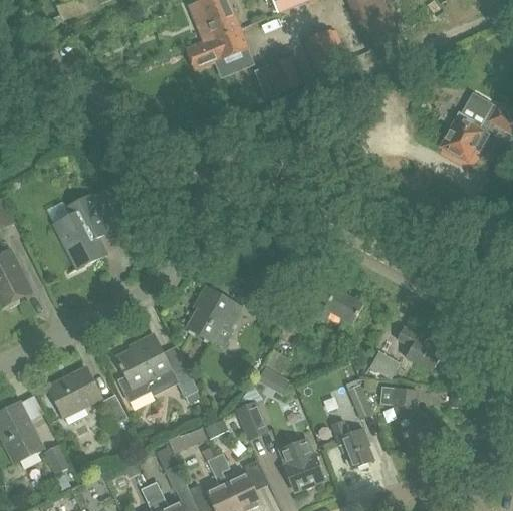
[(74,0),(57,6),(62,20),(99,6),(98,3),(105,0),(74,0)]
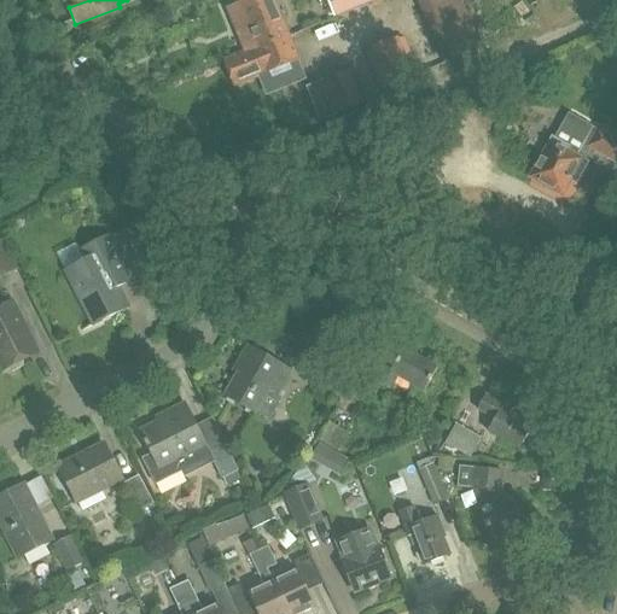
[(237,0),(226,5),(244,48),(244,51),(289,33),(274,0),(237,0)]
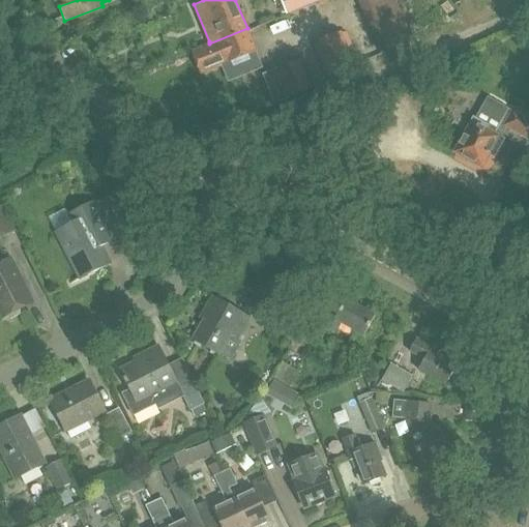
[(280,0),(286,12),(317,0),(280,0)]
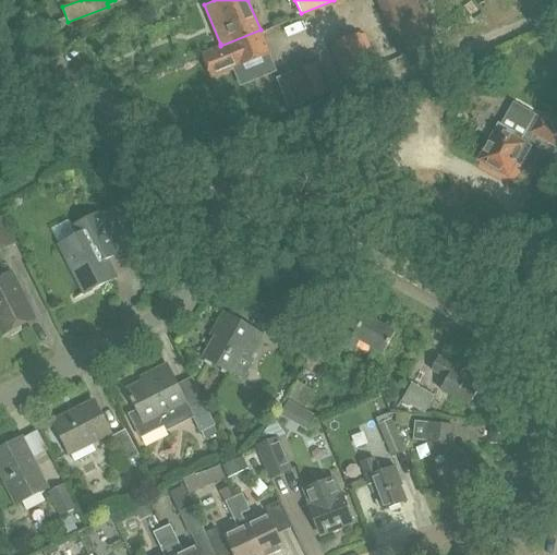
[(376,0),(400,55),(435,40),(418,0),(376,0)]
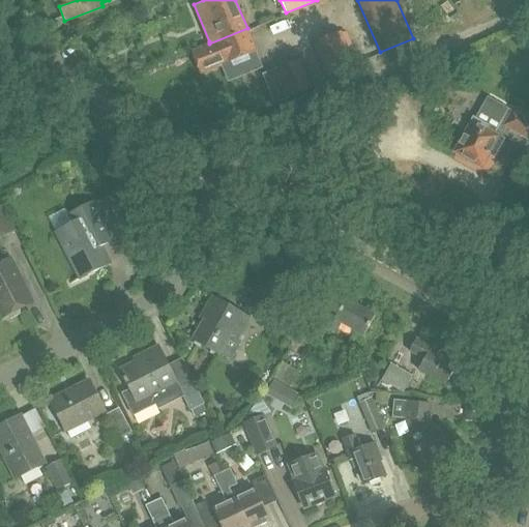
[(190,49),(200,72),(256,50),(247,28),(209,44),(209,41),(190,49)]
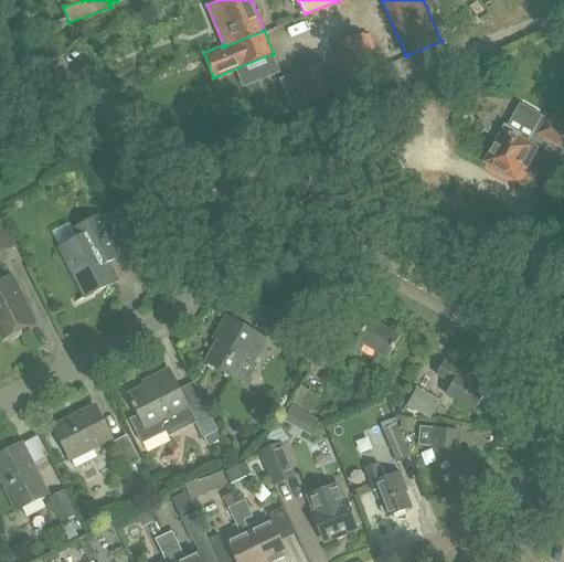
[(342,64),(350,83),(381,70),(365,31),(332,44),(341,64),(342,64)]
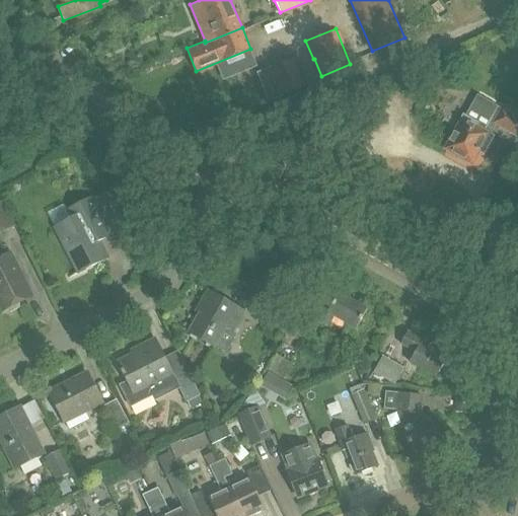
[(270,65),(282,94),(304,84),(293,56),(270,65)]
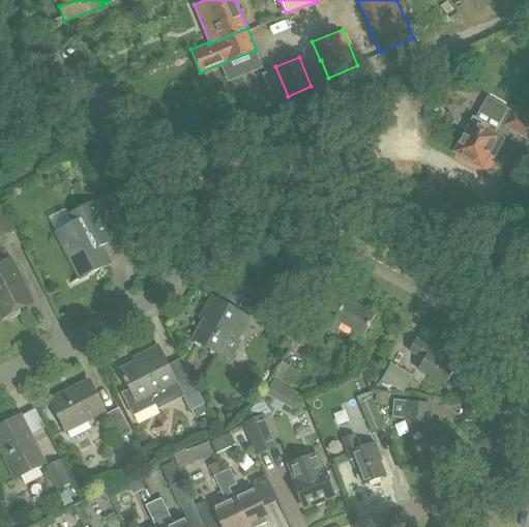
[(456,149),(480,164),(488,150),(493,153),(502,138),(499,136),(506,125),(528,138),(528,111),(517,105),(513,109),(512,109),(487,94),(477,111),(456,149)]
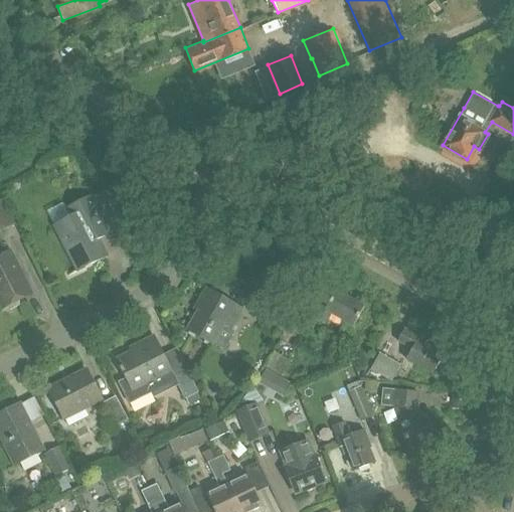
[(52,223),(75,269),(105,253),(96,236),(109,230),(91,194),(64,206),(69,215),(52,223)]
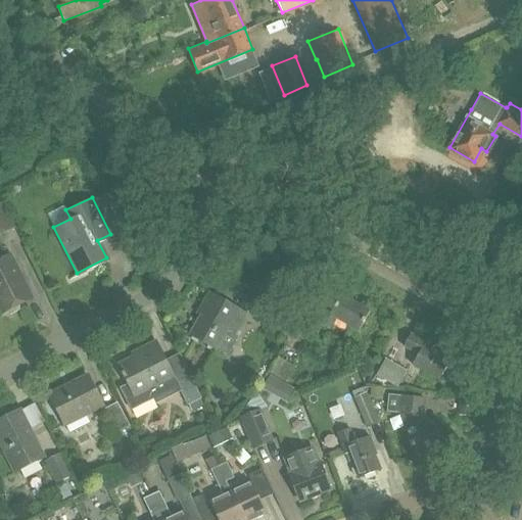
[(0,233),(14,226),(2,200),(0,201),(0,233)]
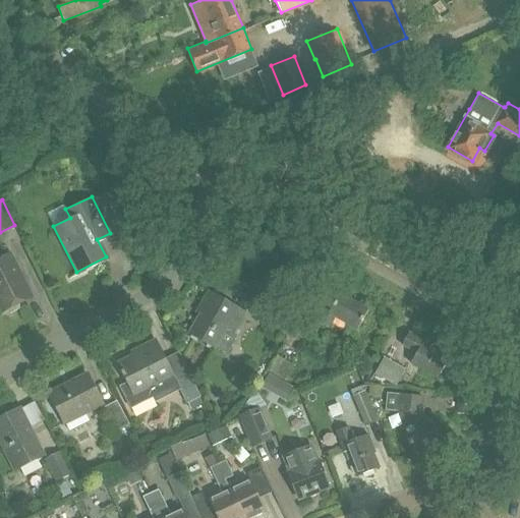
[(3,308),(7,311),(17,306),(17,301),(31,295),(8,252),(0,256),(0,310),(3,308)]
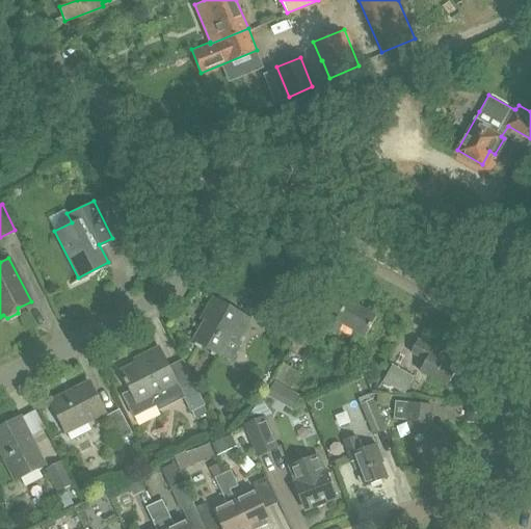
[(207,313),(192,339),(218,353),(219,352),(230,333),(237,337),(248,317),(211,296),(203,311),(207,313)]
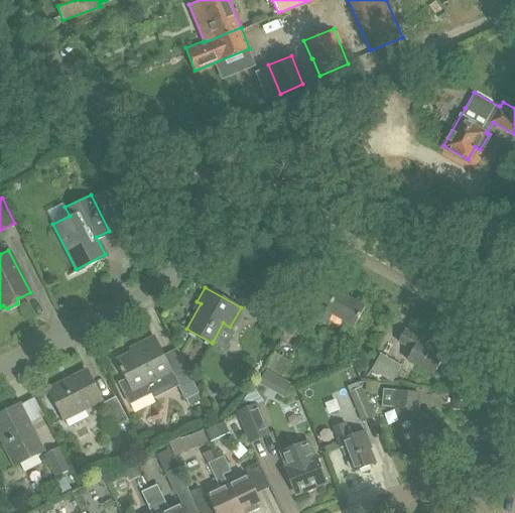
[(330,311),(353,325),(364,305),(337,290),(331,299),(322,294),(310,313),(325,322),(330,311)]
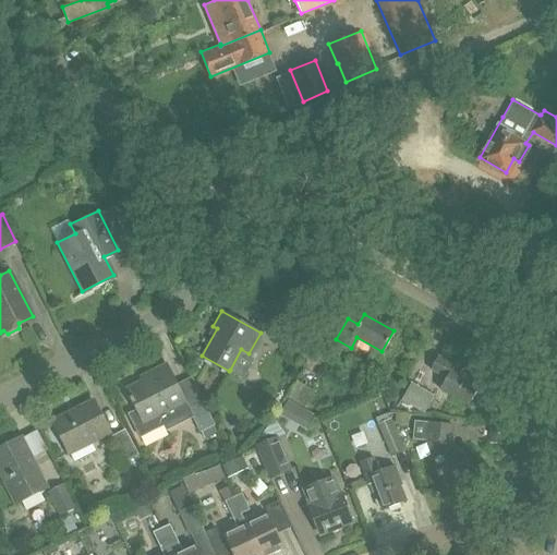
[(269,316),(263,327),(289,342),(287,346),(295,351),(304,336),(269,316)]
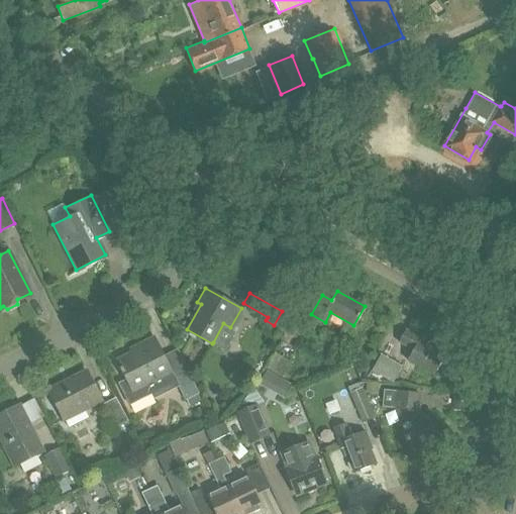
[(406,360),(432,374),(443,354),(424,343),(426,340),(405,328),(397,341),(412,349),(406,360)]
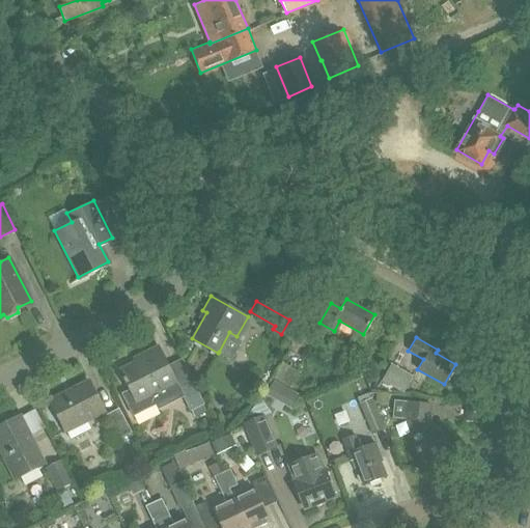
[(145,356),(118,369),(130,391),(123,394),(133,414),(156,404),(150,394),(174,382),(156,344),(142,352),(145,356)]
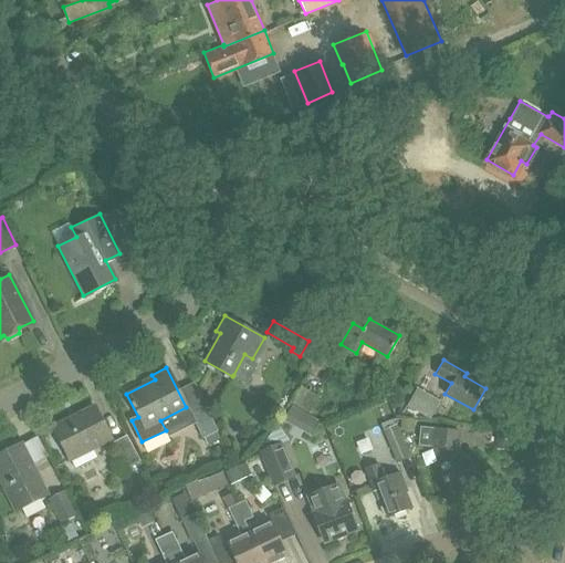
[(291,399),(310,410),(320,394),(301,383),(291,399)]
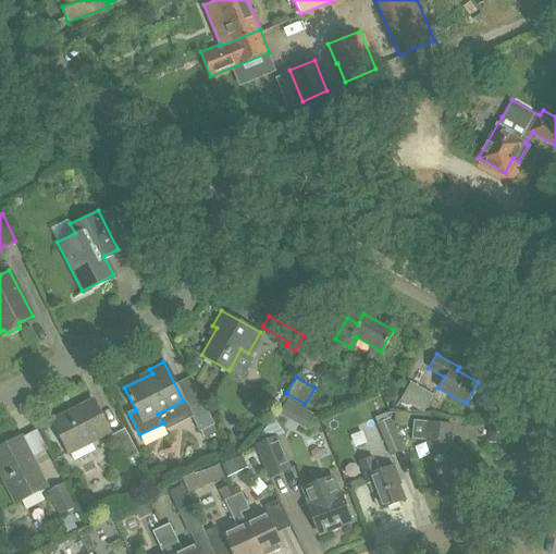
[(399,397),(423,410),(434,392),(410,379),(399,397)]
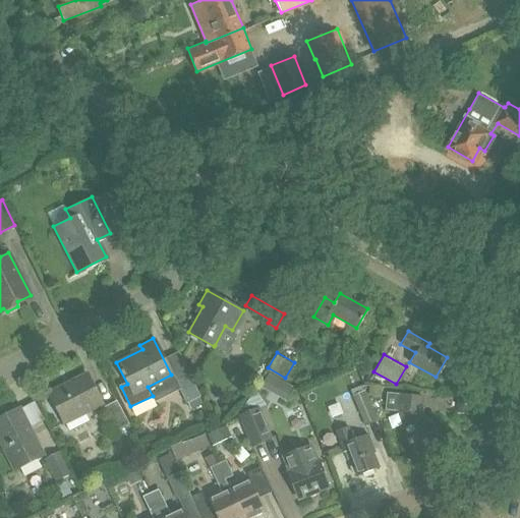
[(187,401),(191,407),(203,401),(199,395),(200,394),(189,370),(175,378),(186,401),(187,401)]
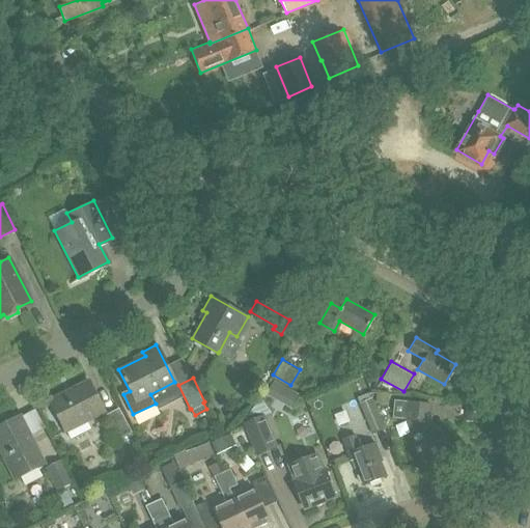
[(65,429),(71,438),(90,427),(86,419),(104,410),(88,380),(49,399),(64,429),(65,429)]
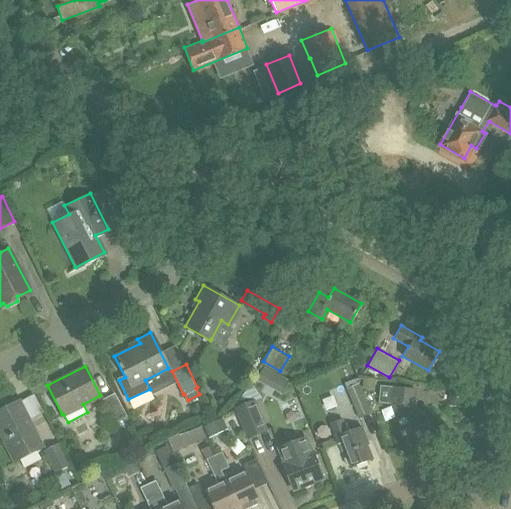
[(362,378),(362,387),(374,388),(375,378),(362,378)]
